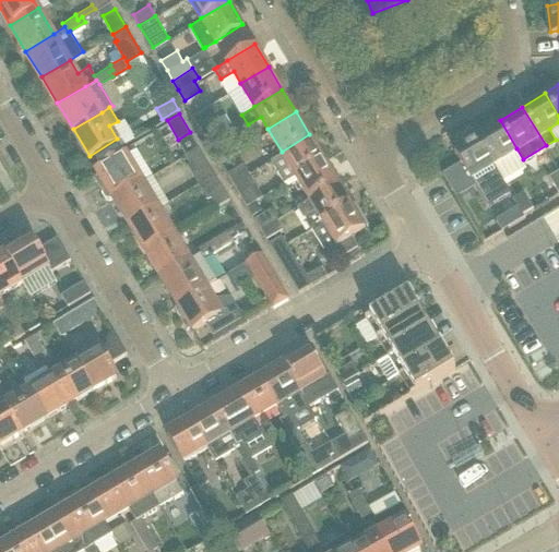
[(205,135),(222,126),(216,116),(200,126),(205,135)]
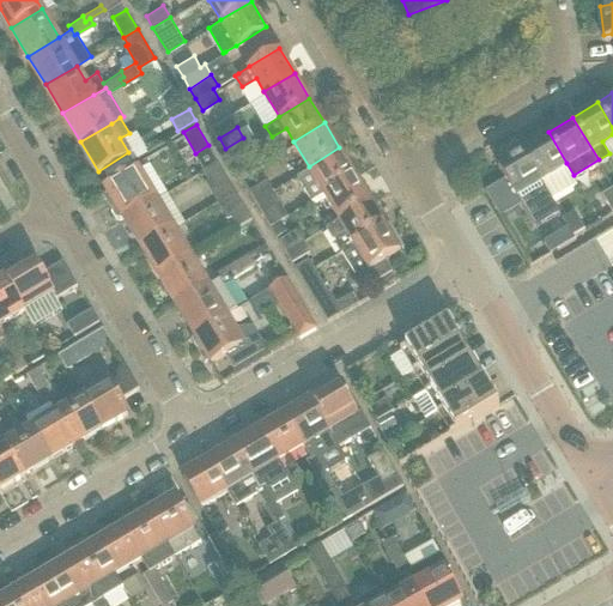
[(566,163),(548,132),(523,147),(541,177),(566,163)]
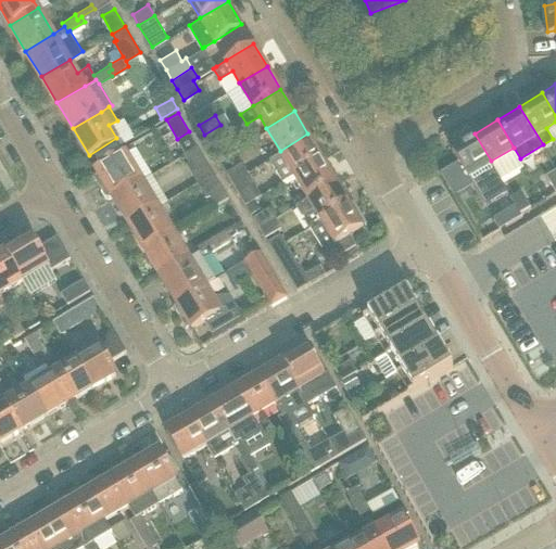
[(227,136),(220,125),(204,135),(211,144),(227,136)]
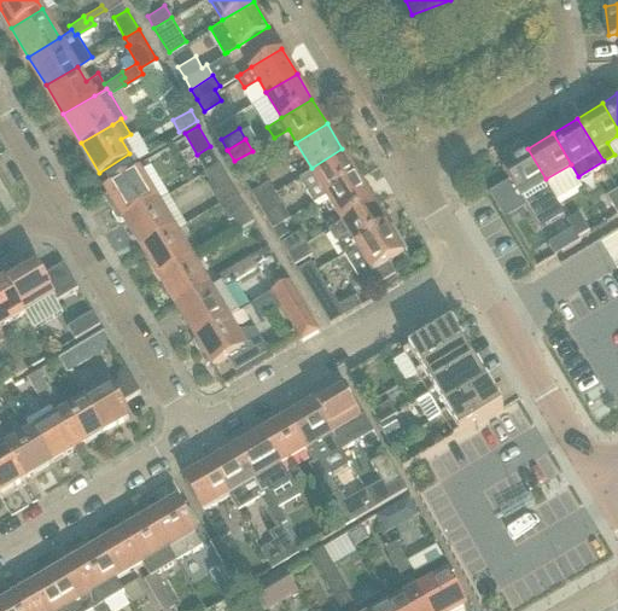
[(509,176),(489,188),(505,214),(525,203),(538,223),(540,223),(536,217),(542,214),(546,220),(564,209),(546,179),(528,149),(525,145),(512,152),(514,157),(502,164),(509,176)]
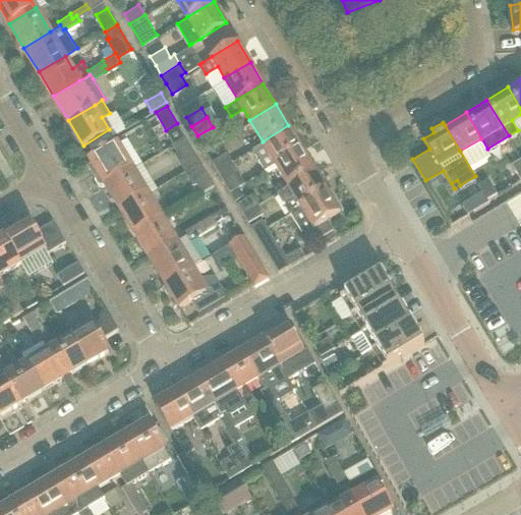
[(288,125),(263,141),(252,147),(265,167),(275,162),(301,147),(288,125)]
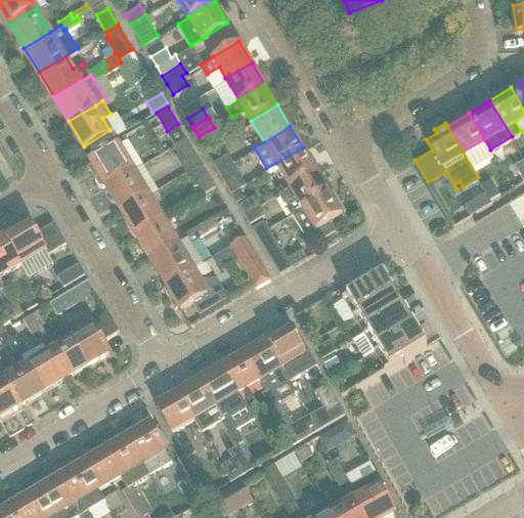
[(178,157),(183,165),(185,169),(200,160),(185,135),(174,142),(172,143),(179,156),(178,157)]
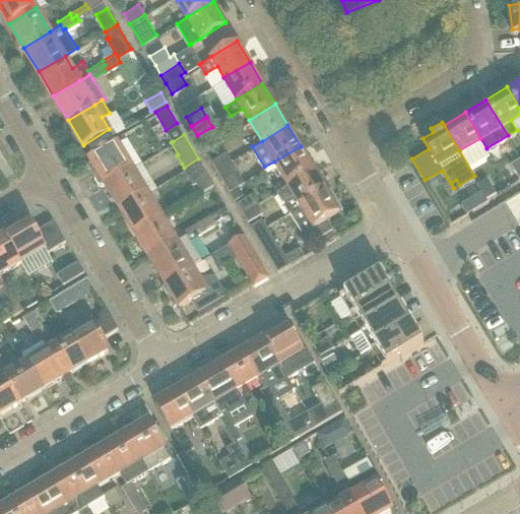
[(131,167),(116,141),(90,157),(96,168),(94,169),(93,174),(98,181),(104,183),(105,182),(131,167)]
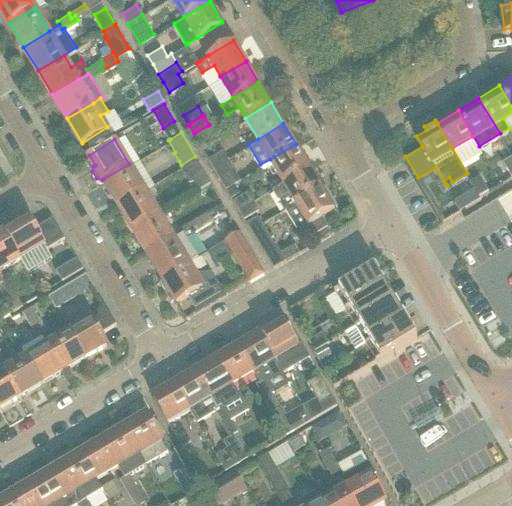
[(296,144),(270,159),(283,180),(308,165),(296,144)]
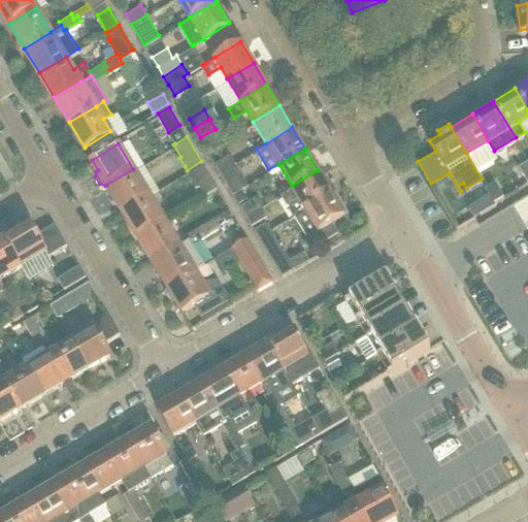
[(220,170),(235,162),(230,153),(215,162),(220,170)]
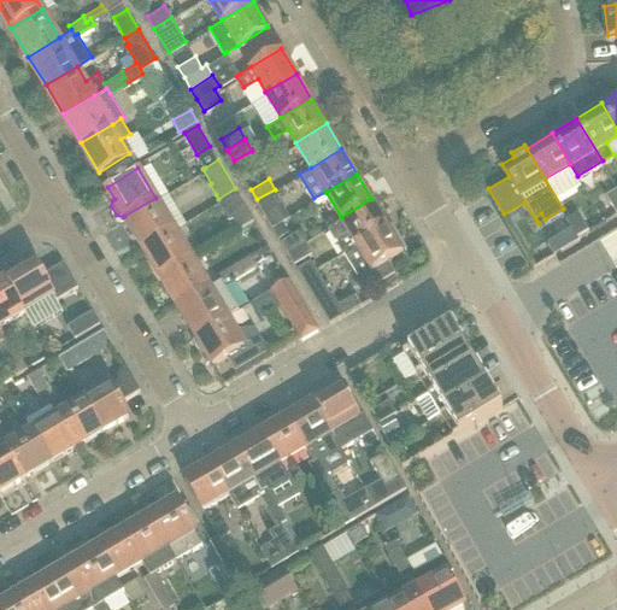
[(616,209),(616,185),(616,186),(605,192),(616,210),(616,209)]
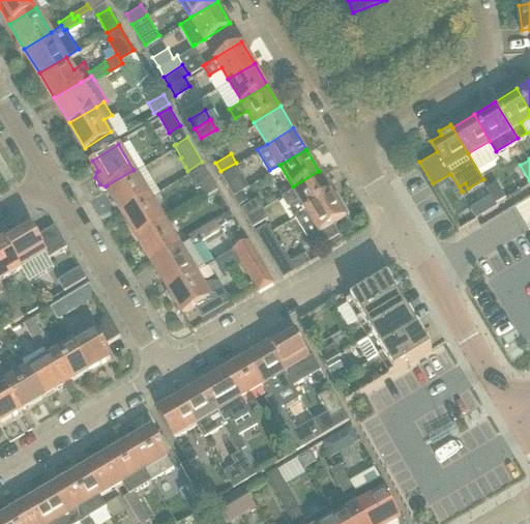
[(187,171),(190,175),(199,190),(201,188),(204,195),(217,186),(202,162),(187,171)]
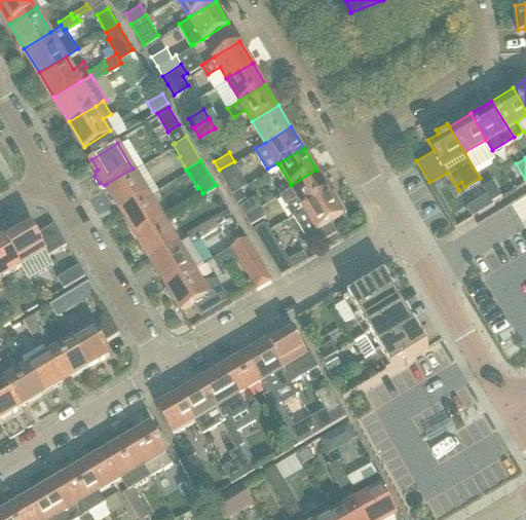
[(234,161),(219,170),(232,191),(247,182),(234,161)]
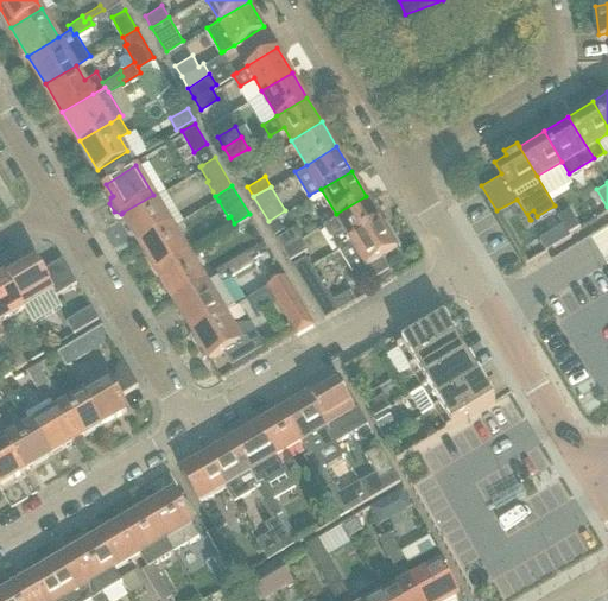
[(213,191),(197,200),(201,204),(197,207),(200,213),(219,201),(215,196),(213,191)]
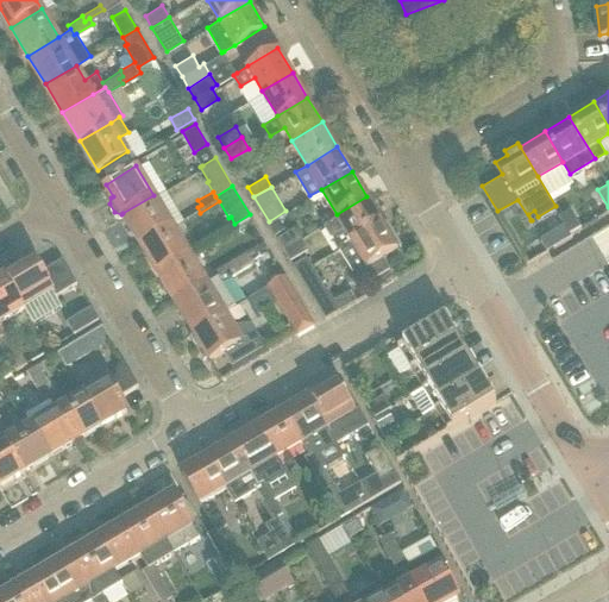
[(154,195),(123,213),(140,242),(171,224),(154,195)]
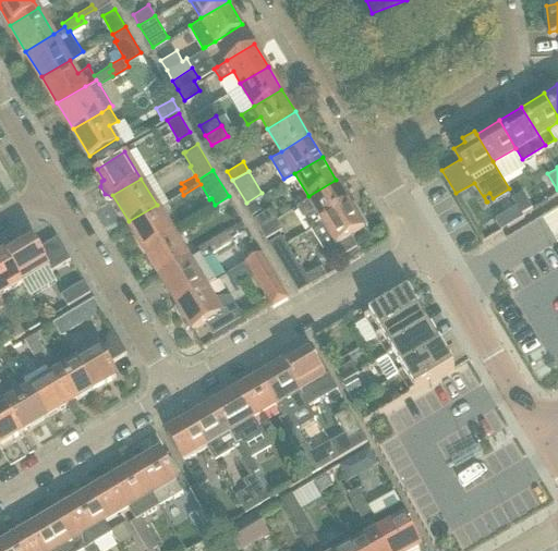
[(308,196),(296,204),(303,213),(315,207),(322,219),(350,201),(336,180),(308,196)]
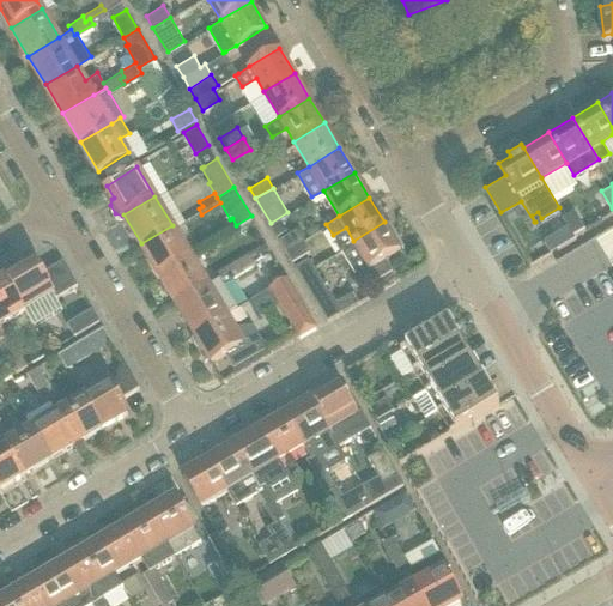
[(202,206),(199,201),(181,212),(188,223),(201,214),(199,208),(202,206)]
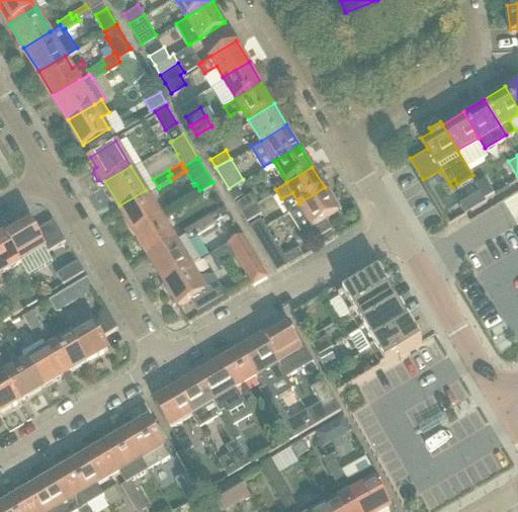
[(485,175),(476,181),(481,188),(485,195),(494,190),(485,175)]
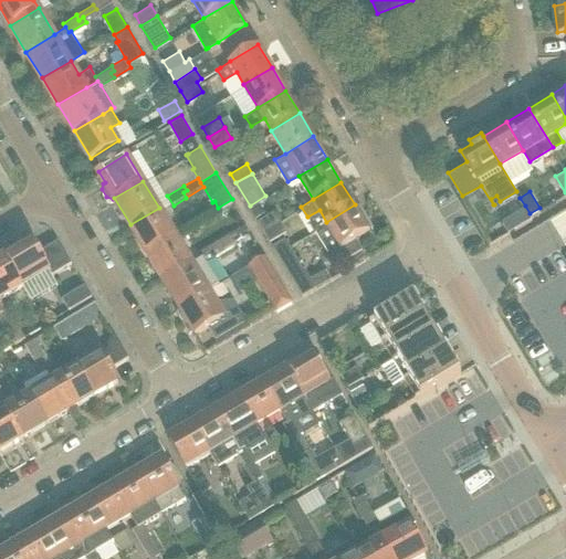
[(537,252),(565,235),(565,201),(522,225),(537,252)]
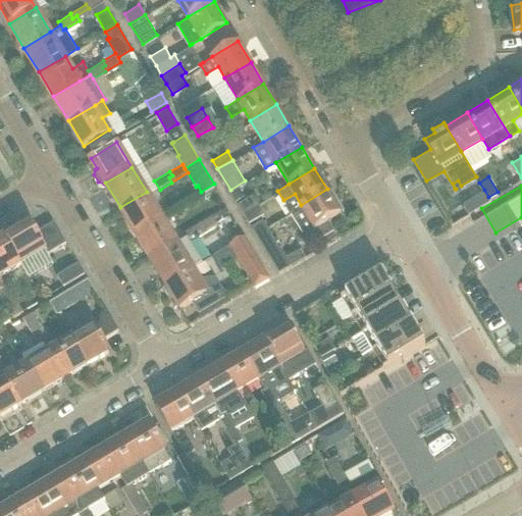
[(327,190),(327,189),(301,205),(313,224),(308,227),(315,240),(334,228),(328,218),(341,210),(334,201),(338,198),(331,187),(327,190)]
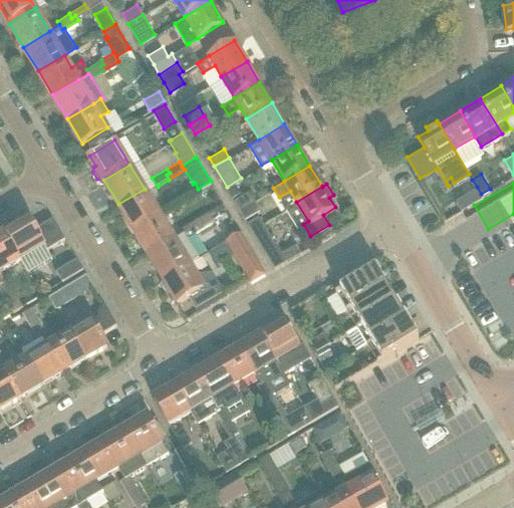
[(477,187),(456,199),(457,200),(462,209),(483,197),(481,194),(477,187)]
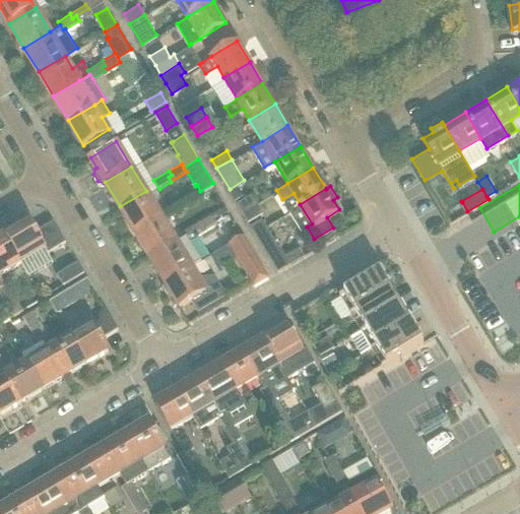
[(160,215),(146,191),(120,206),(134,231),(160,215)]
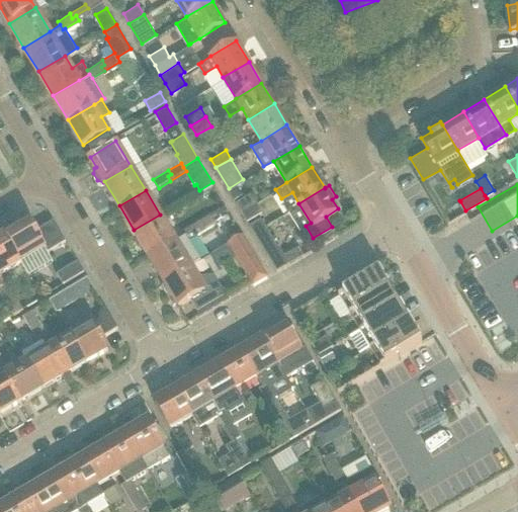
[(241,209),(256,200),(251,191),(236,200),(241,209)]
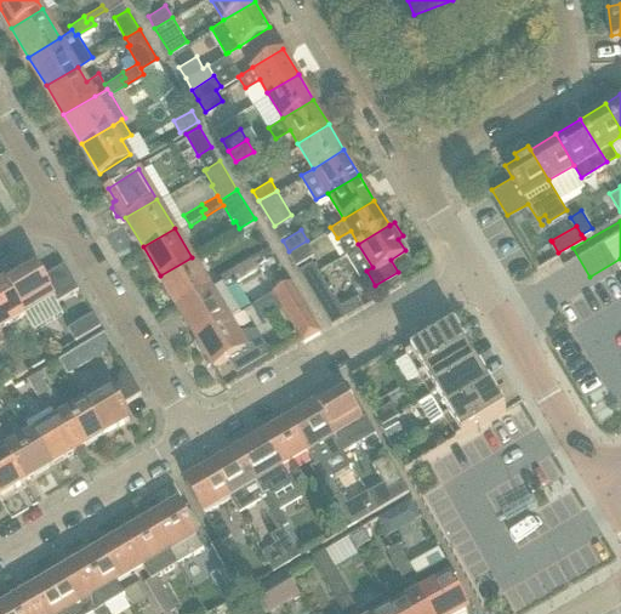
[(307,240),(289,251),(296,262),(314,253),(307,240)]
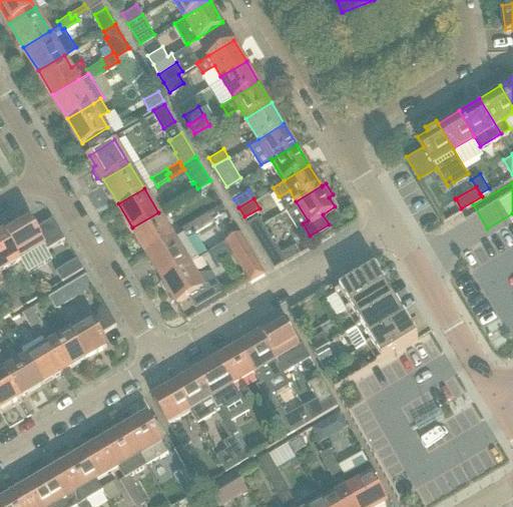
[(208,209),(195,216),(198,220),(195,222),(197,227),(213,217),(208,209)]
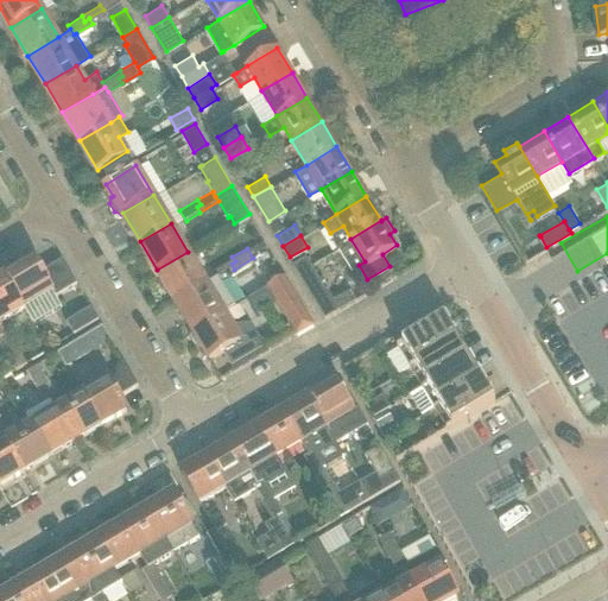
[(188,252),(157,270),(175,298),(206,280),(188,252)]
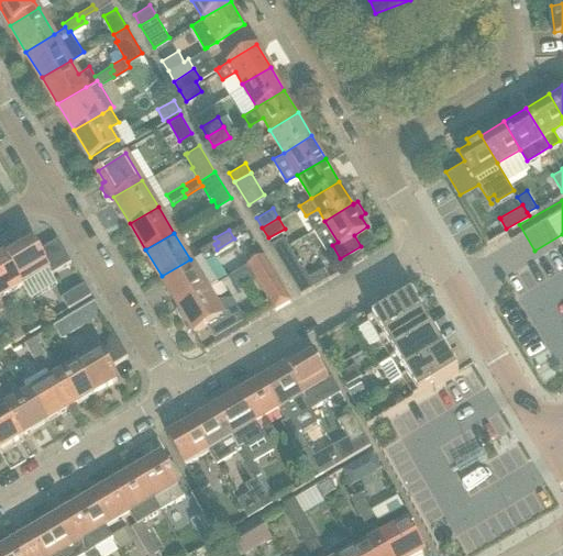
[(290,274),(302,266),(284,235),(272,242),(290,274)]
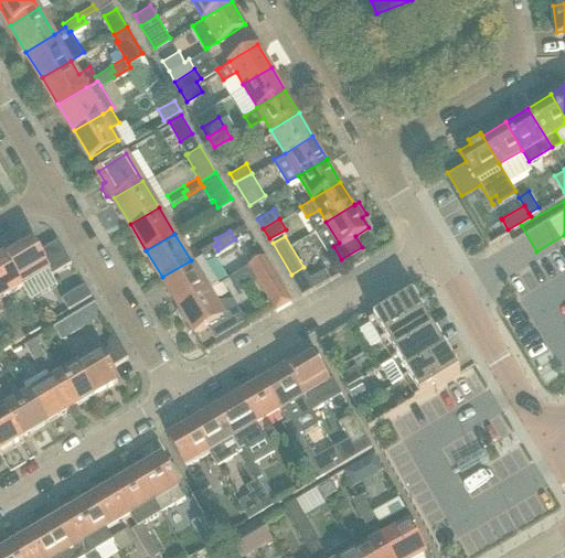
[(7,253),(6,253),(22,281),(50,265),(53,271),(72,259),(57,237),(39,248),(32,237),(20,244),(19,243),(16,242),(7,247),(6,250),(7,253)]
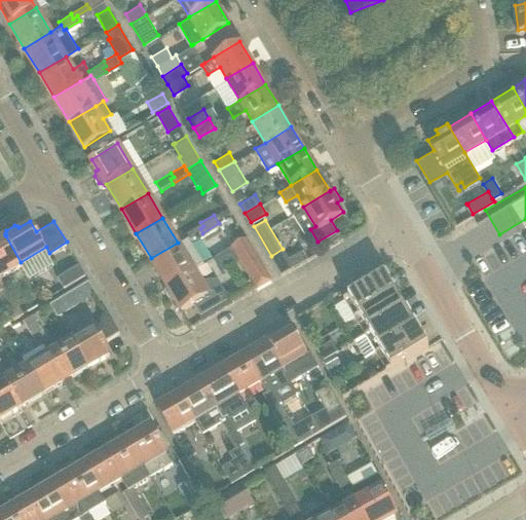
[(203,226),(200,222),(185,231),(188,236),(191,240),(191,239),(202,233),(200,228),(203,226)]
